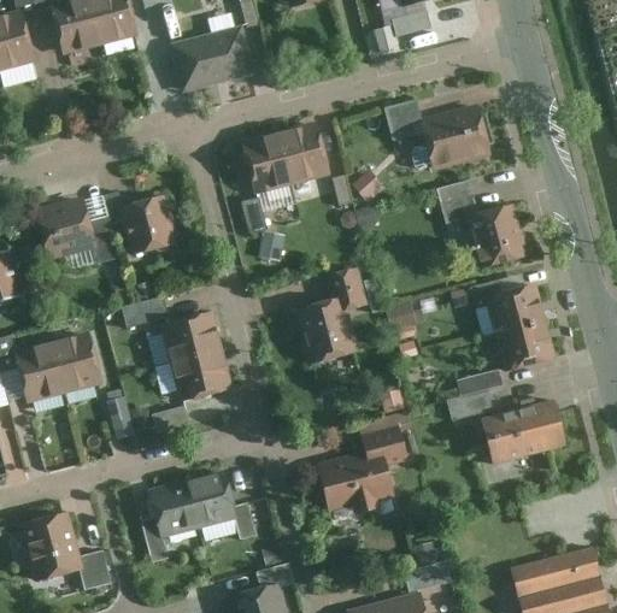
[(99,43),(87,0),(48,0),(62,53),(99,43)]
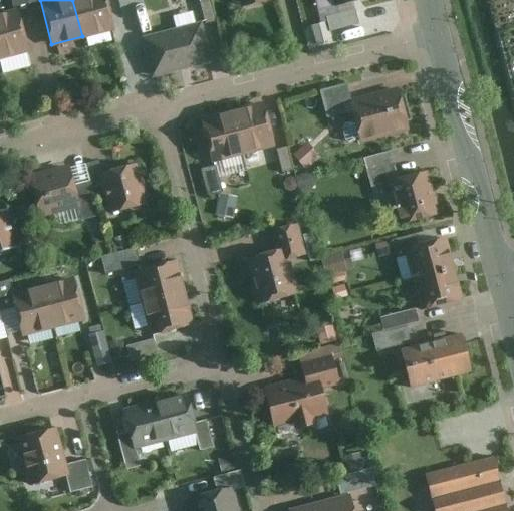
[(114,28),(106,0),(72,0),(82,36),(114,28)]
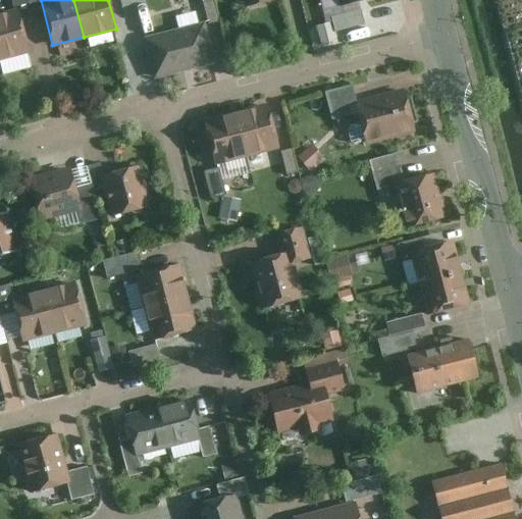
[(218,18),(213,0),(202,0),(208,21),(218,18)]
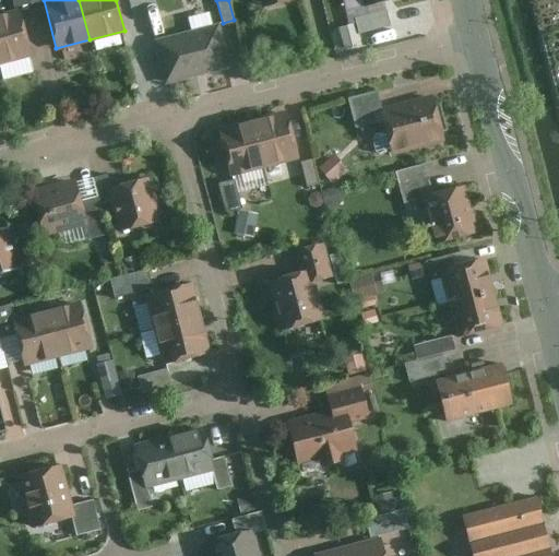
[(0,62),(32,55),(18,6),(0,10),(0,62)]
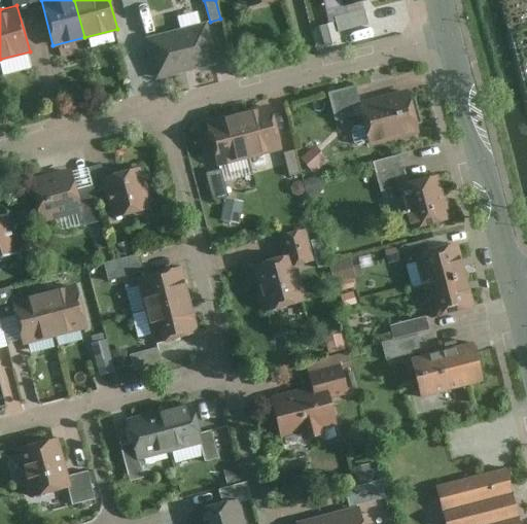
[(363,7),(334,14),(338,30),(367,23),(363,7)]
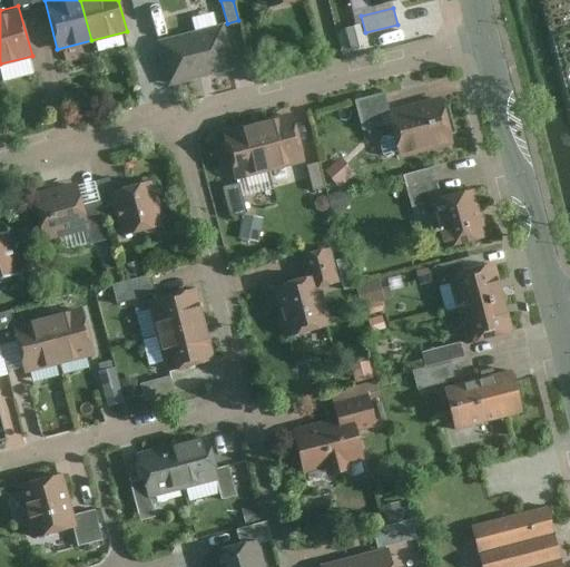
[(235,66),(222,21),(157,39),(169,84),(235,66)]
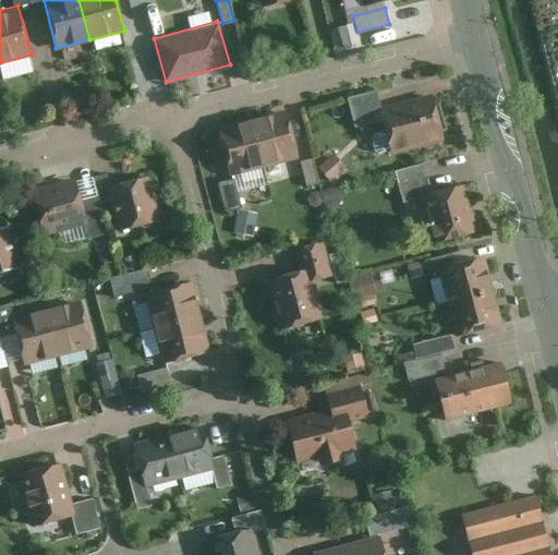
[(380,106),(381,105),(377,88),(348,95),(355,125),(383,118),(380,106)]
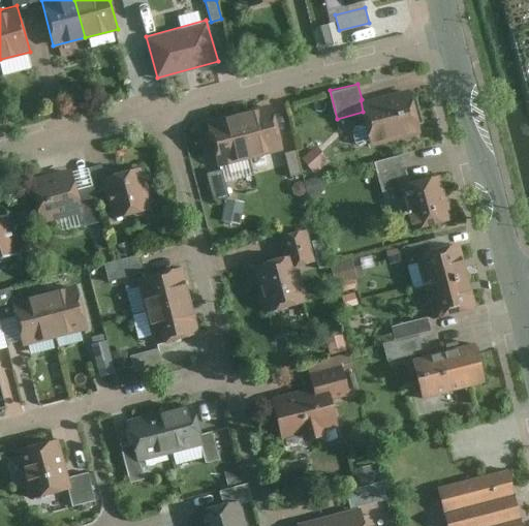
[(421,133),(410,88),(362,99),(361,100),(363,112),(366,121),(354,124),(352,128),(355,140),(360,144),(370,141),(371,146),(421,133)]
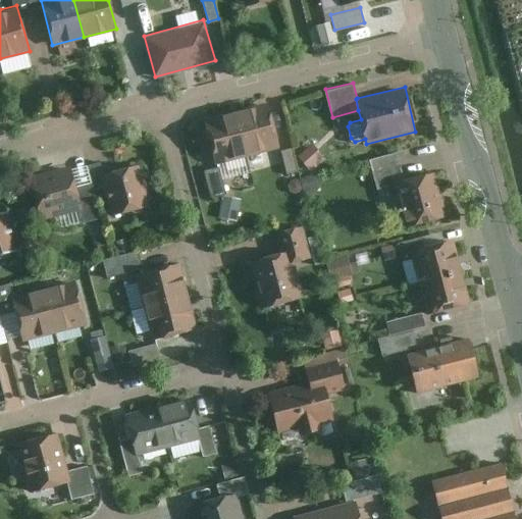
[(279,146),(268,101),(236,110),(247,155),(279,146)]
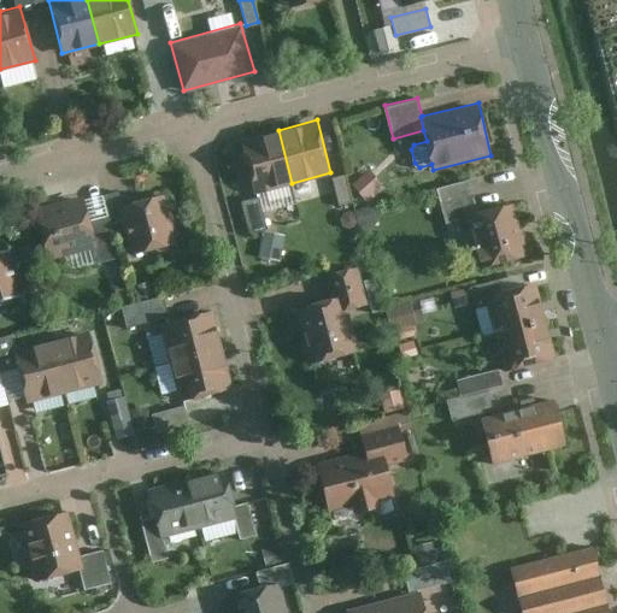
[(292,183),(278,130),(241,139),(256,193),(292,183)]
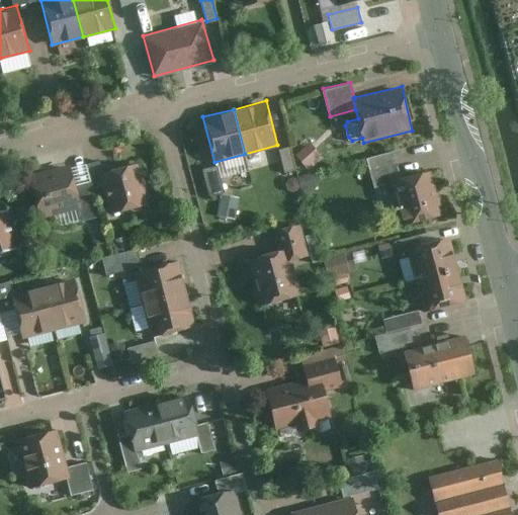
[(305,165),(322,156),(315,142),(296,151),(305,165)]
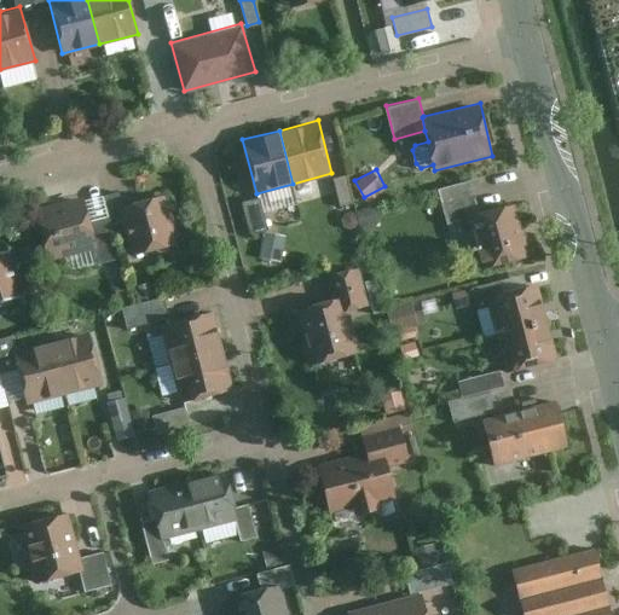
[(353,201),(347,173),(333,177),(339,203),(353,201)]
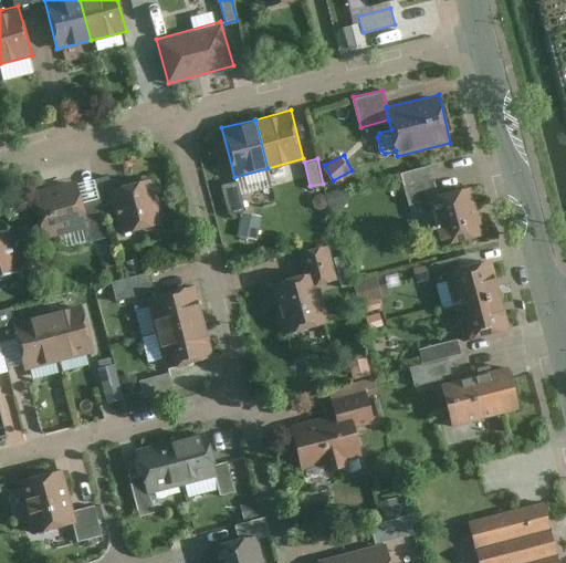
[(426,197),(439,194),(431,163),(401,170),(409,204),(426,200),(426,197)]
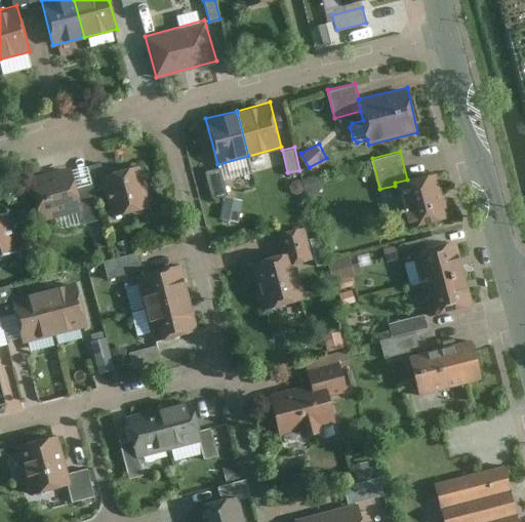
[(149,208),(137,167),(106,174),(103,162),(88,165),(93,187),(94,190),(107,188),(114,216),(149,208)]
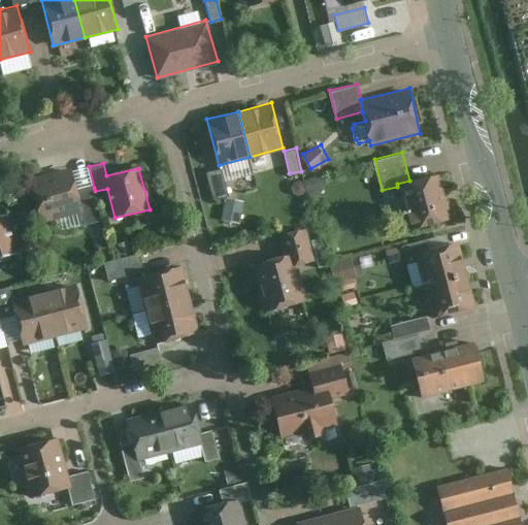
[(228,195),(221,167),(205,171),(212,199),(228,195)]
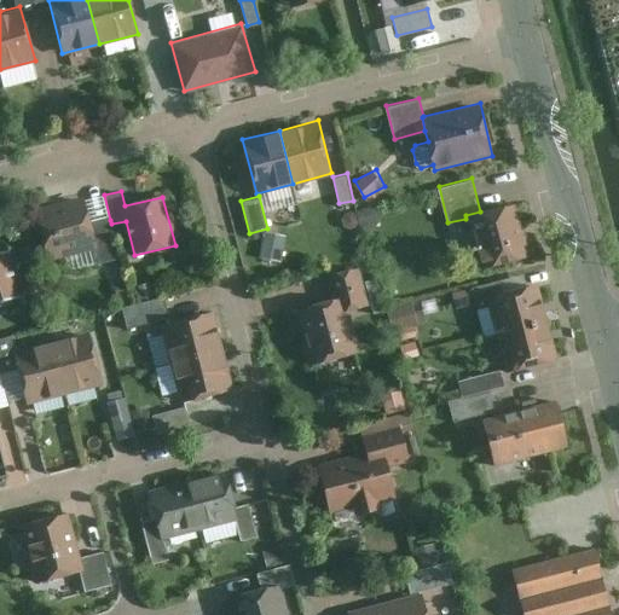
[(531,254),(518,202),(480,212),(466,215),(466,219),(479,267),(531,254)]
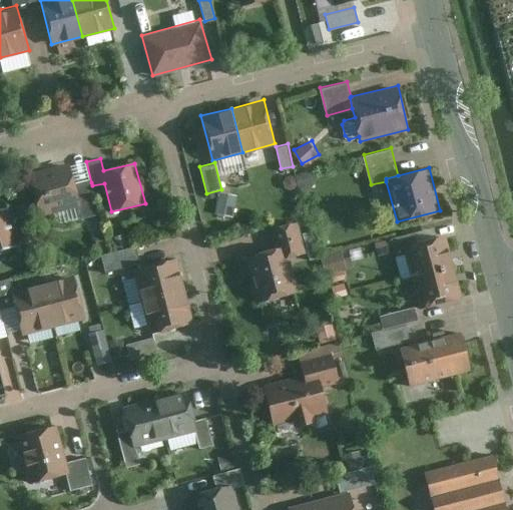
[(100,215),(91,182),(73,186),(69,168),(29,176),(39,214),(76,205),(80,219),(100,215)]
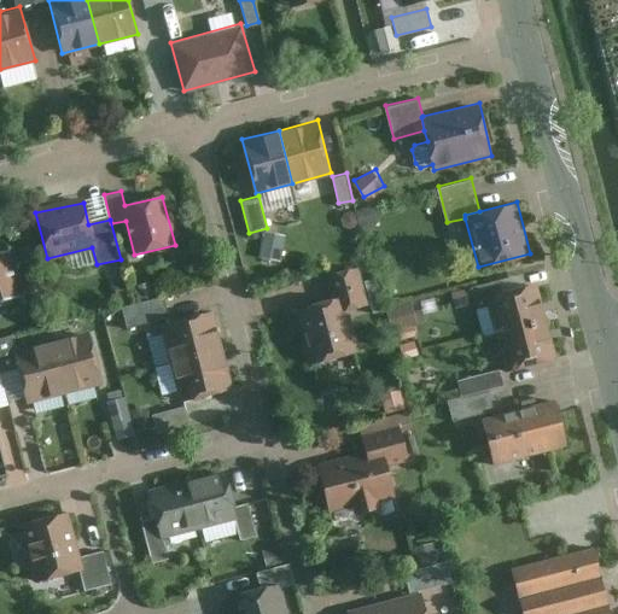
[(267,231),(262,251),(281,256),(286,234),(267,231)]
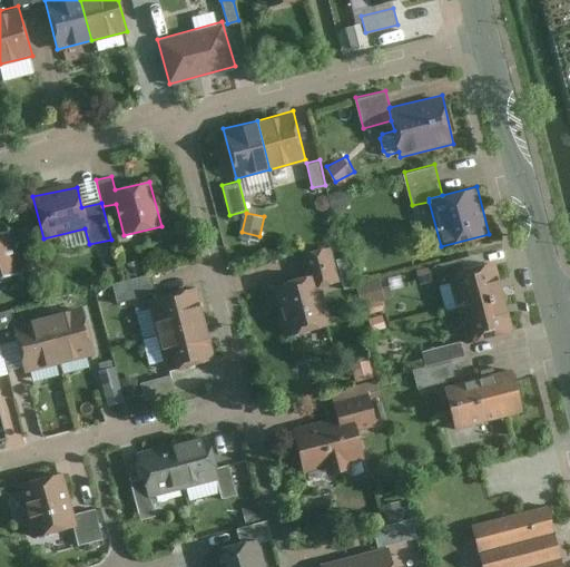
[(12,231),(0,234),(0,277),(22,273),(12,231)]
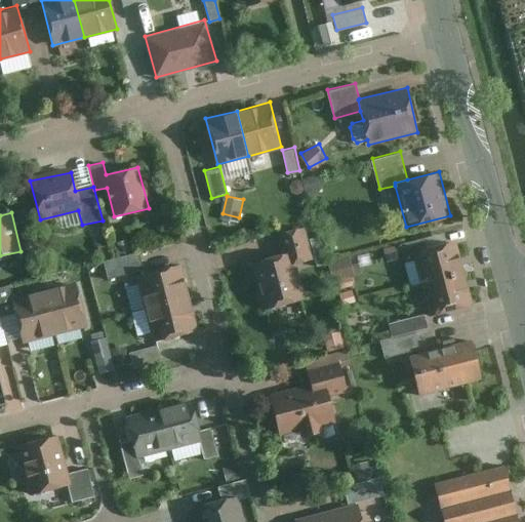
[(276,234),(281,255),(292,252),(295,263),(313,258),(305,226),(276,234)]
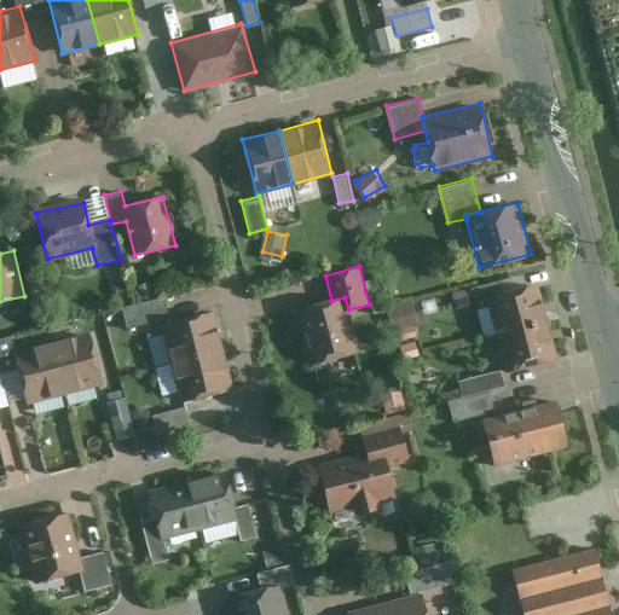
[(476,301),(487,299),(486,296),(503,291),(499,279),(473,286),(476,301)]
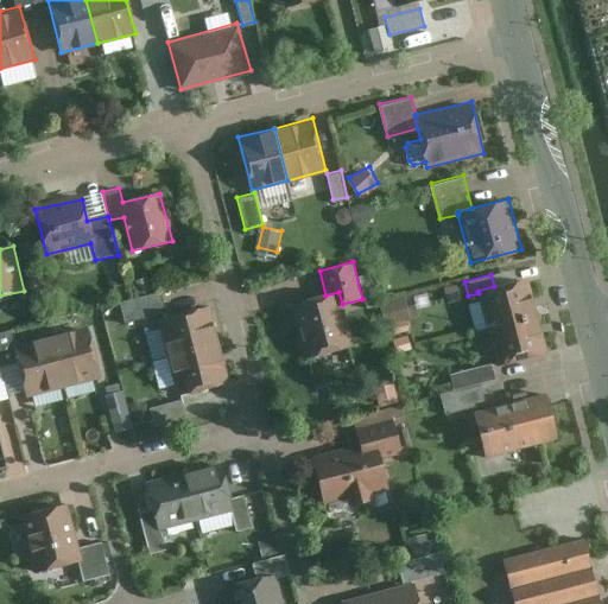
[(494,286),(477,291),(479,293),(488,329),(539,317),(530,278),(494,286)]
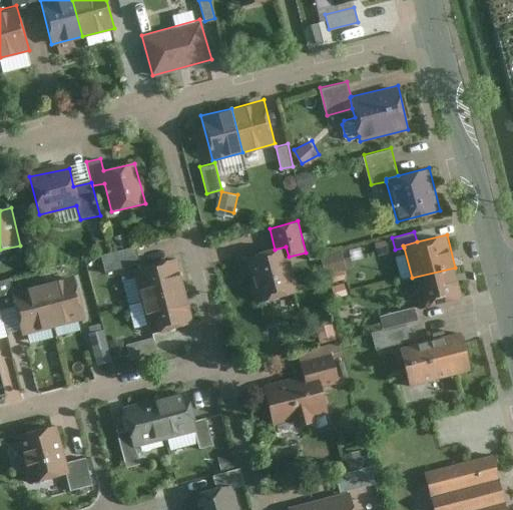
[(275,249),(244,257),(257,304),(298,293),(289,257),(286,246),(275,249)]
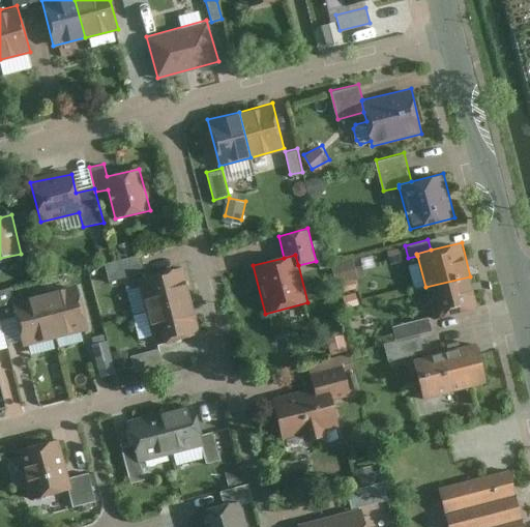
[(145,257),(110,265),(113,280),(149,271),(145,257)]
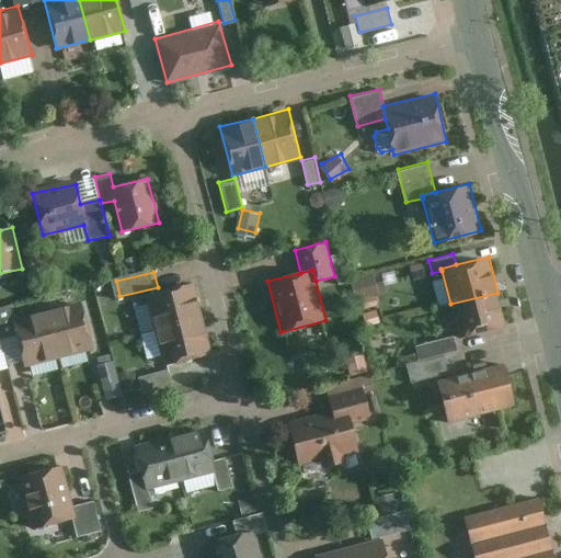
[(376,273),(352,277),(356,297),(380,292),(376,273)]
